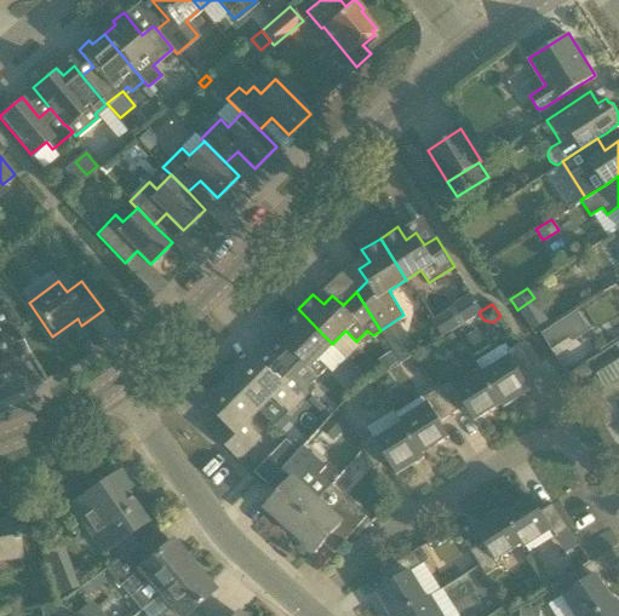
[(29,355),(10,322),(0,305),(0,373),(10,369),(7,366),(18,362),(17,361),(29,355)]
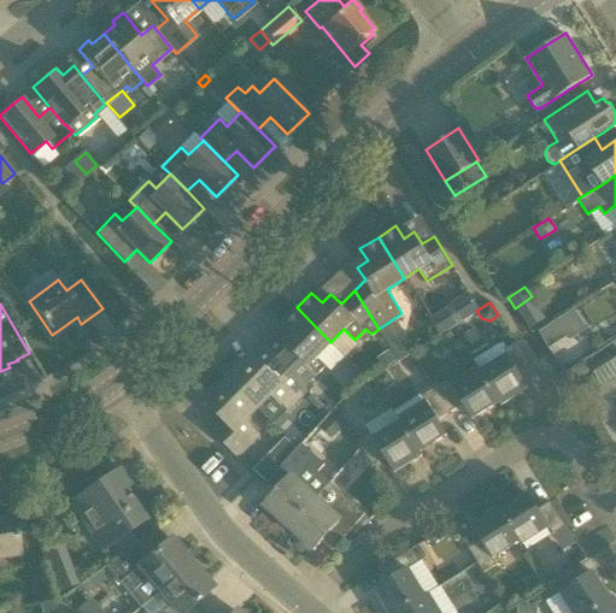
[(294,354),(283,364),(304,384),(326,364),(317,355),(330,342),(297,307),(281,323),(292,332),(282,342),(294,354)]
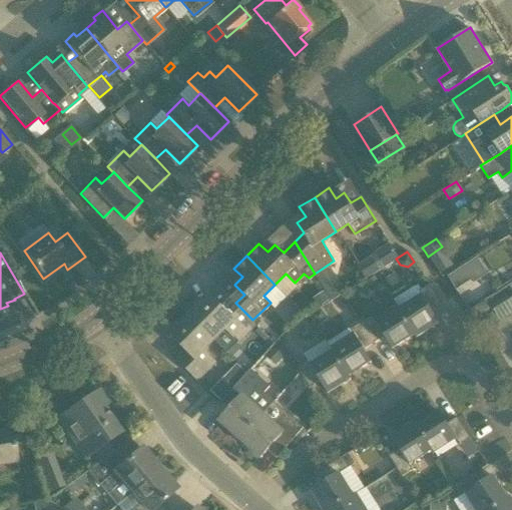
[(358,264),(365,276),(376,269),(369,257),(358,264)]
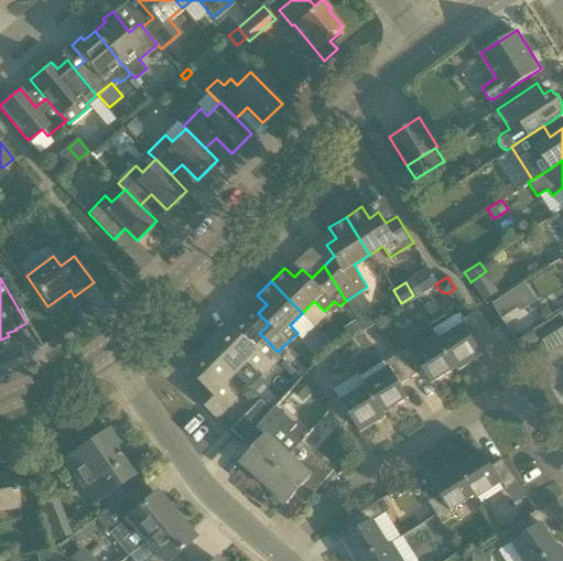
[(411,302),(403,308),(409,316),(417,311),(411,302)]
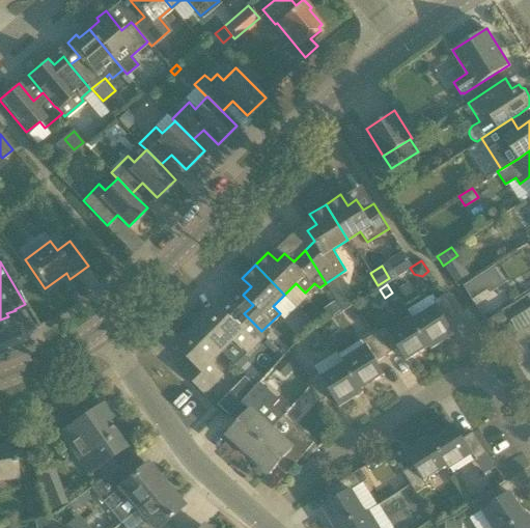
[(356,300),(347,287),(334,296),(342,309),(356,300)]
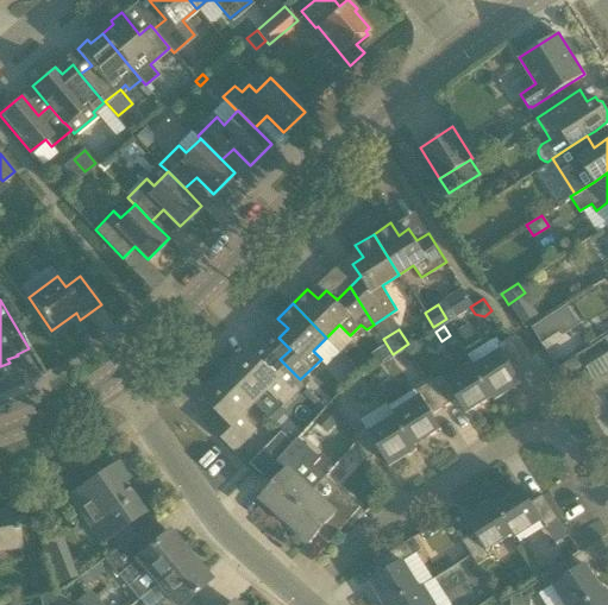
[(524,359),(506,331),(496,336),(467,355),(471,363),(471,364),(491,395),(493,398),(521,382),(512,367),(524,359)]
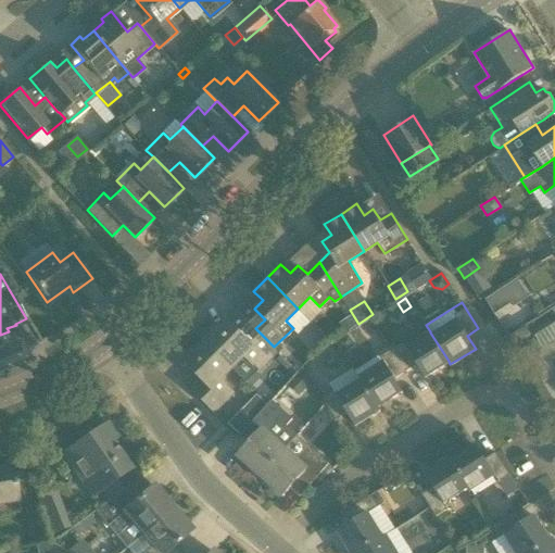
[(345,331),(357,323),(351,313),(339,322),(345,331)]
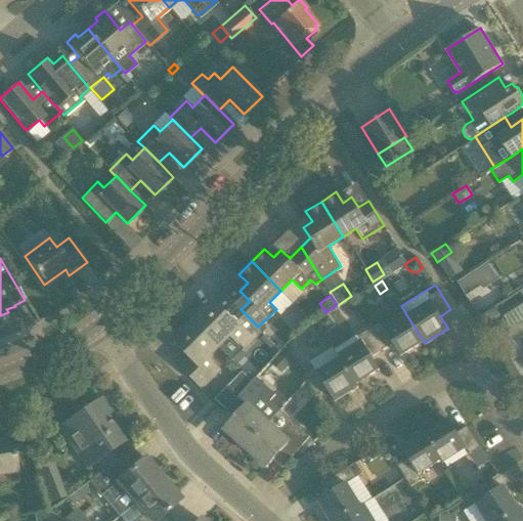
[(213,300),(193,319),(219,345),(230,334),(245,347),(261,330),(258,327),(241,309),(231,319),(213,300)]
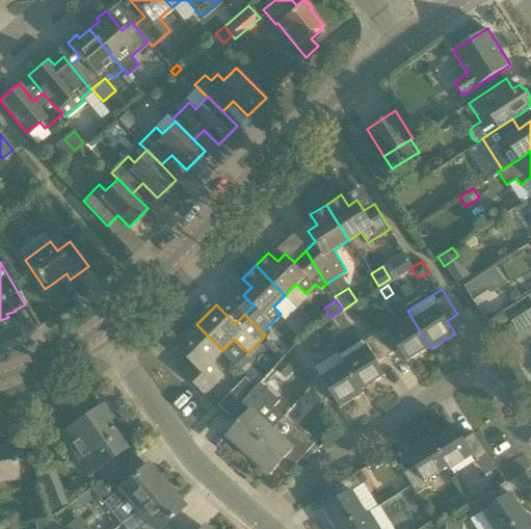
[(495,332),(509,322),(502,311),(487,320),(495,332)]
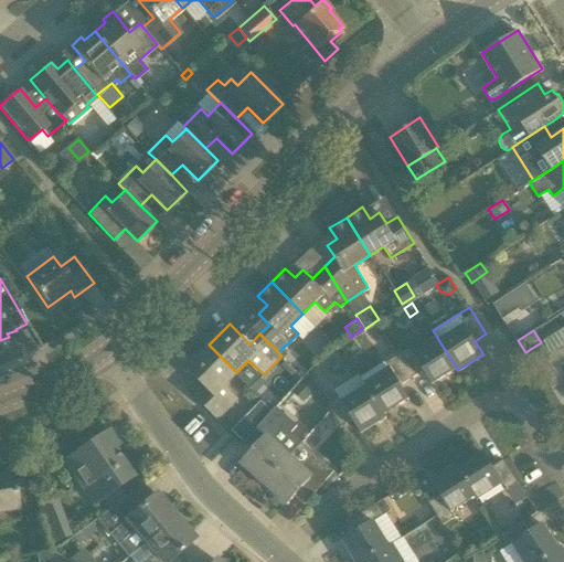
[(431,382),(456,367),(437,338),(413,352),(408,347),(397,353),(412,377),(423,369),(431,382)]
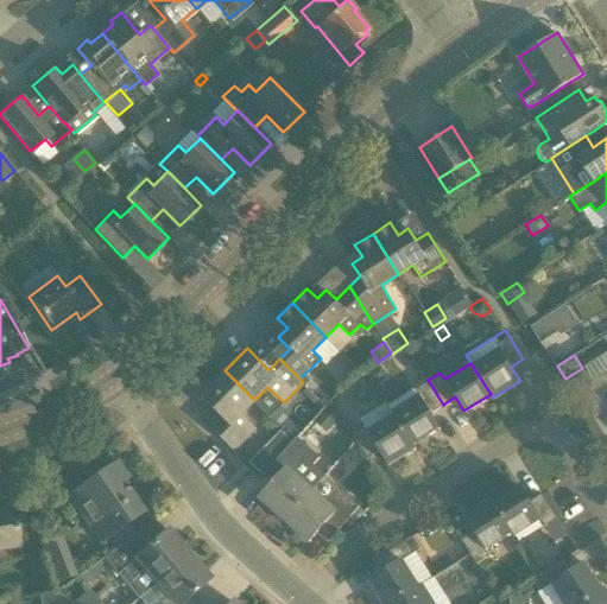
[(380,364),(370,372),(375,382),(387,375),(380,364)]
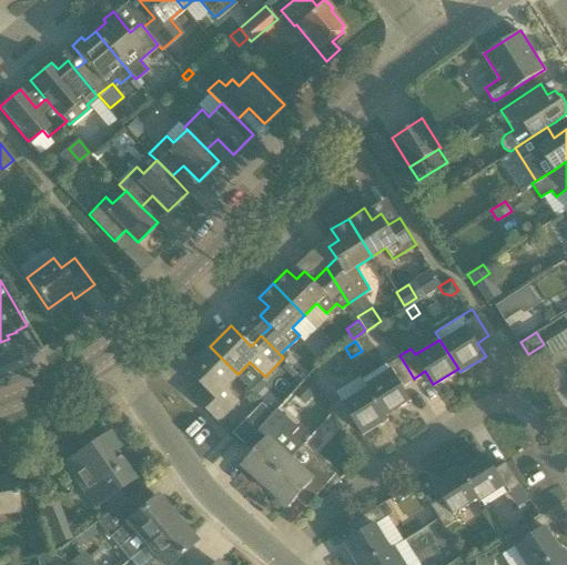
[(552,383),(559,379),(566,390),(566,345),(554,354),(548,346),(534,355),(552,383)]
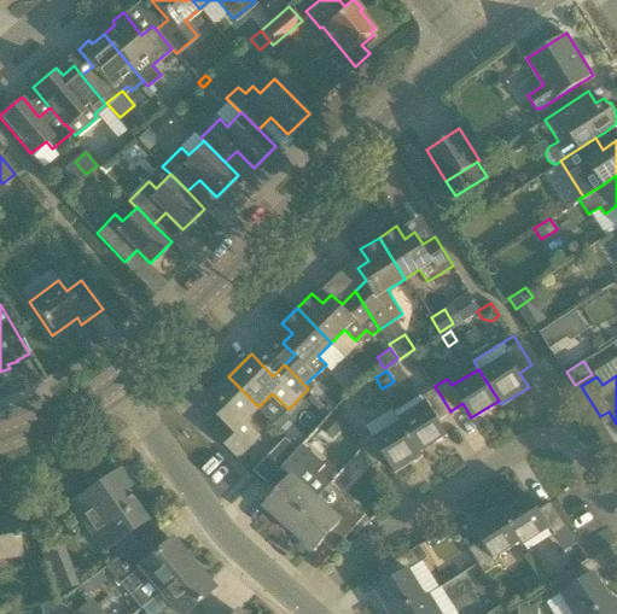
[(238,456),(238,455),(260,433),(246,420),(258,407),(228,376),(204,401),(225,421),(214,432),(238,456)]
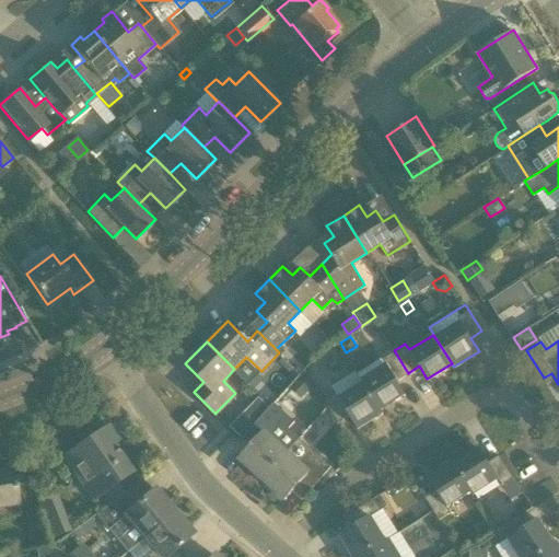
[(363,382),(381,408),(405,393),(397,380),(408,373),(394,350),(391,352),(383,358),(382,358),(381,358),(386,368),(363,382)]
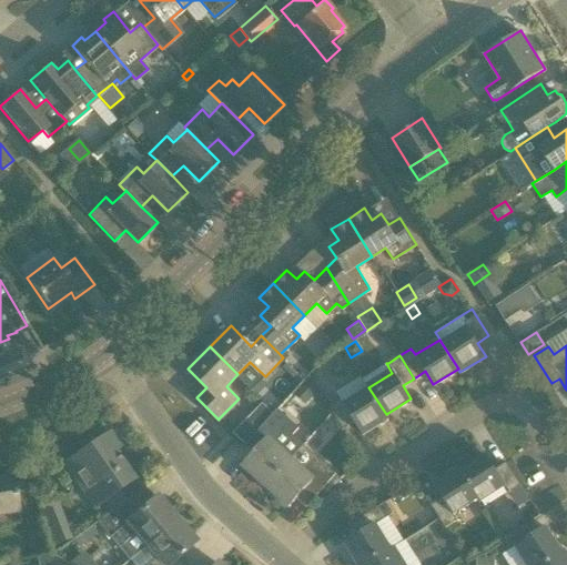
[(304,402),(317,389),(309,375),(293,392),(304,402)]
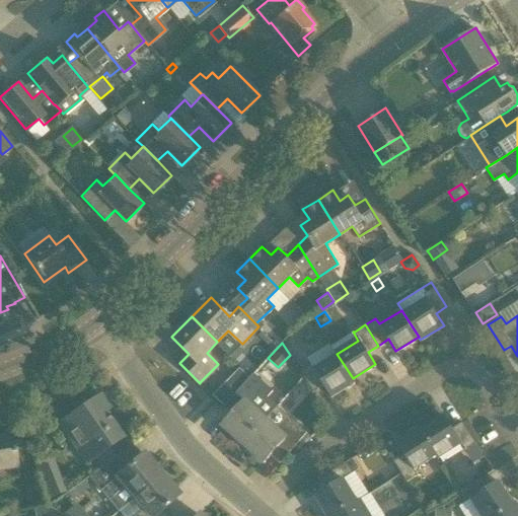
[(355,381),(353,378),(331,345),(330,346),(337,356),(314,369),(311,364),(300,370),(313,390),(323,384),(330,396),(355,381)]
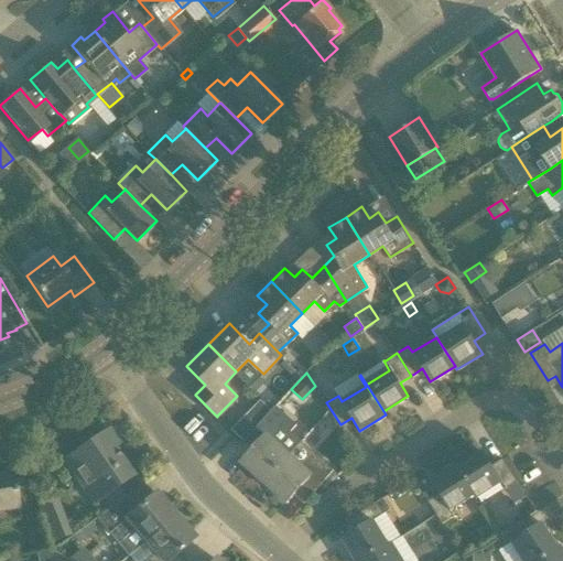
[(241,462),(263,482),(288,455),(277,445),(296,423),(274,405),(258,423),(244,440),(242,440),(252,449),(241,462)]
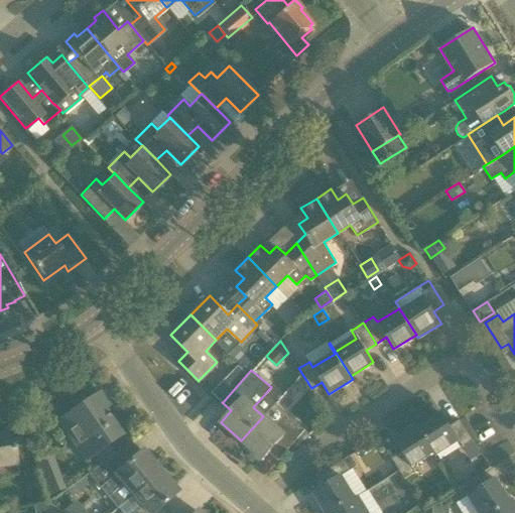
[(226,377),(212,391),(223,402),(236,387),(226,377)]
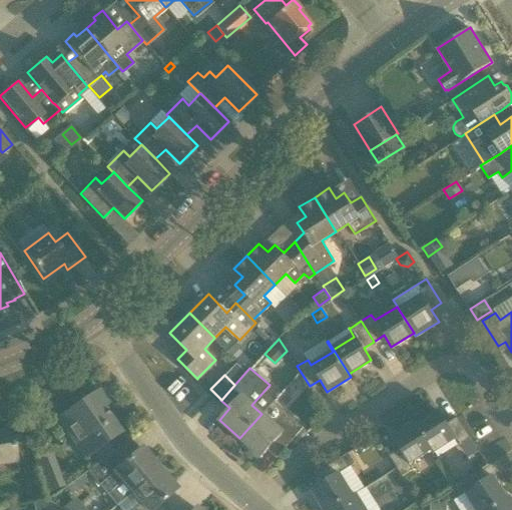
[(94,449),(106,440),(120,431),(102,405),(107,402),(98,389),(57,417),(70,435),(79,429),(86,439),(94,449)]
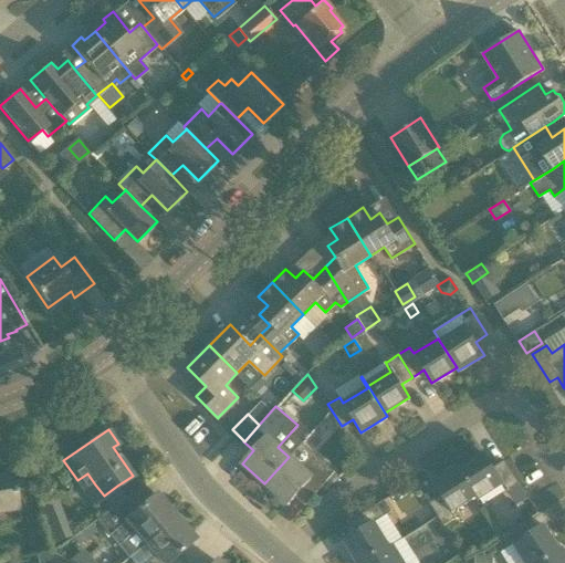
[(334,471),(302,441),(289,457),(264,483),(286,503),(294,496),(304,504),(334,471)]
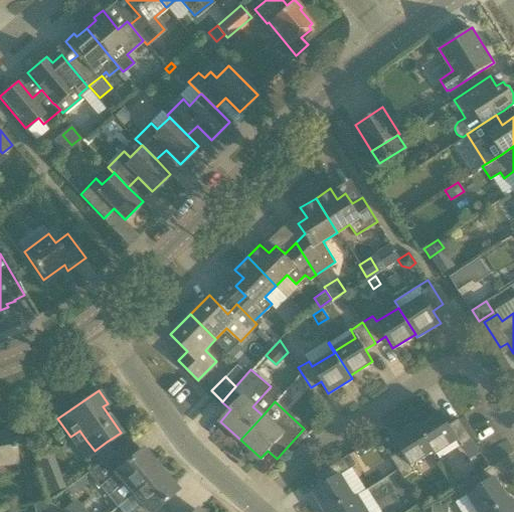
[(418,425),(434,451),(436,454),(459,439),(462,444),(471,438),(459,417),(448,423),(441,411),(418,425)]
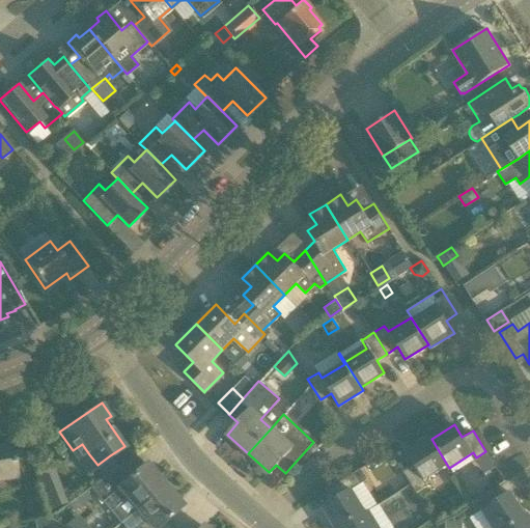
[(447,465),(431,439),(429,436),(406,451),(413,464),(402,470),(415,491),(426,484),(423,479),(447,465)]
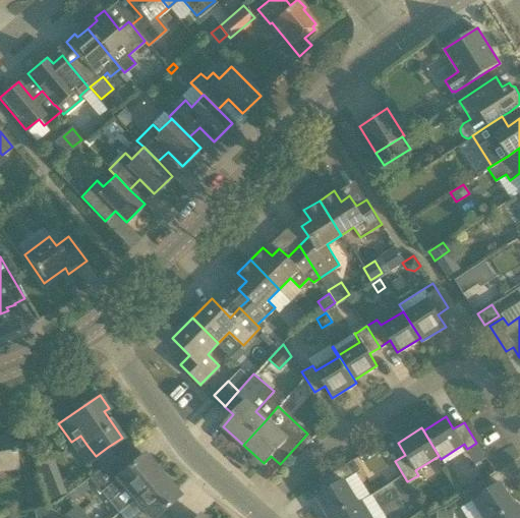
[(0,468),(15,466),(10,436),(6,437),(6,435),(0,436),(0,468)]
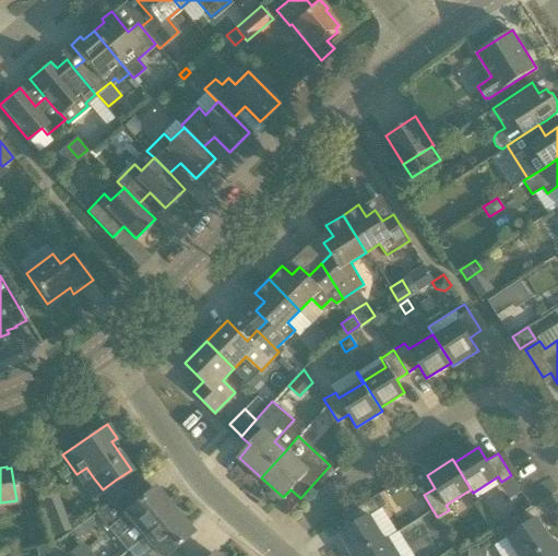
[(153,486),(130,507),(119,494),(94,512),(126,549),(142,535),(173,509),(153,486)]
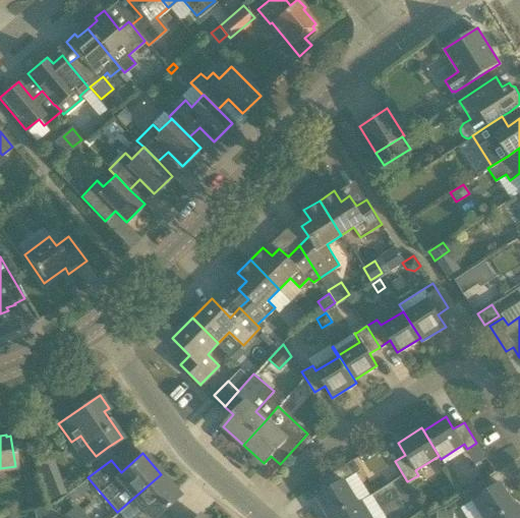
[(54,459),(38,463),(48,496),(63,491),(54,459)]
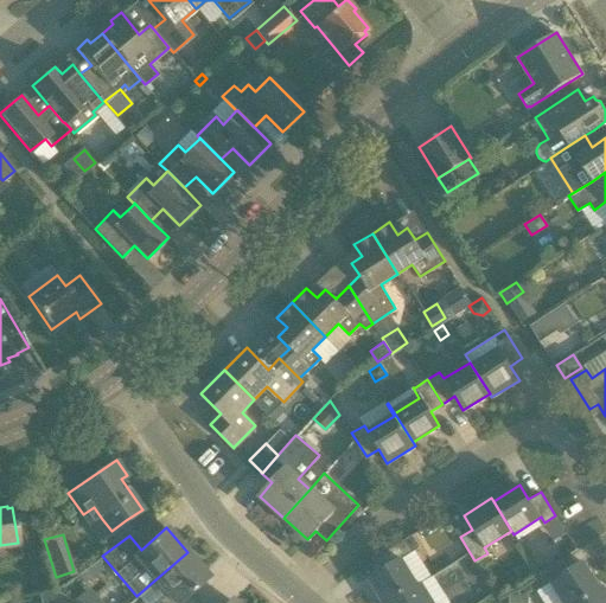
[(383,602),(388,602),(420,584),(420,583),(429,577),(413,551),(419,546),(412,534),(375,557),(382,569),(368,578),(383,602)]
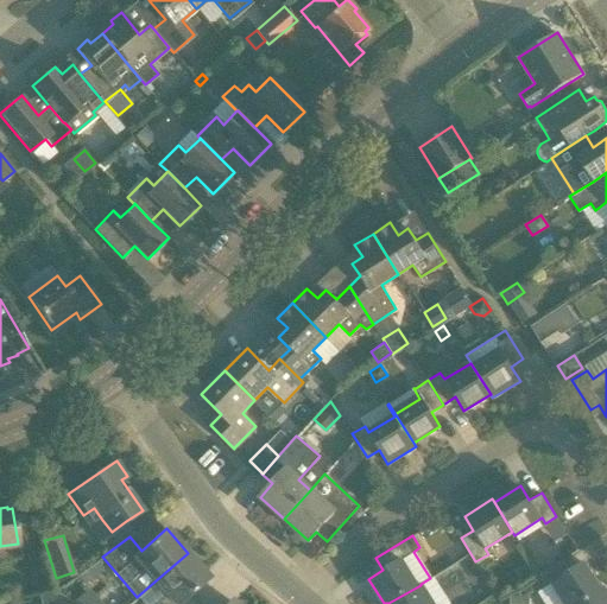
[(152,603),(187,603),(183,599),(208,577),(188,553),(155,582),(165,593),(152,603)]
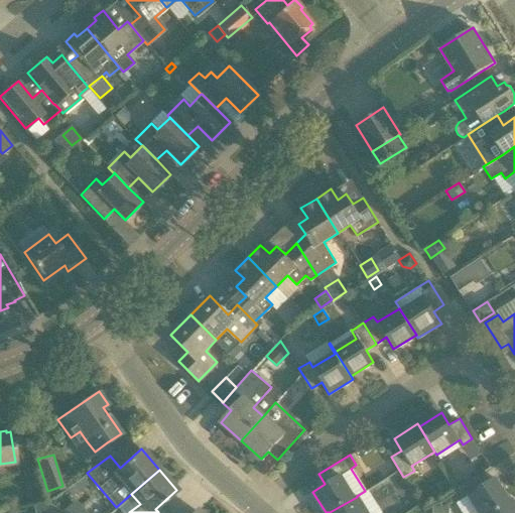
[(480,512),(487,512),(509,500),(495,477),(483,485),(477,475),(456,488),(463,498),(469,495),(480,512)]
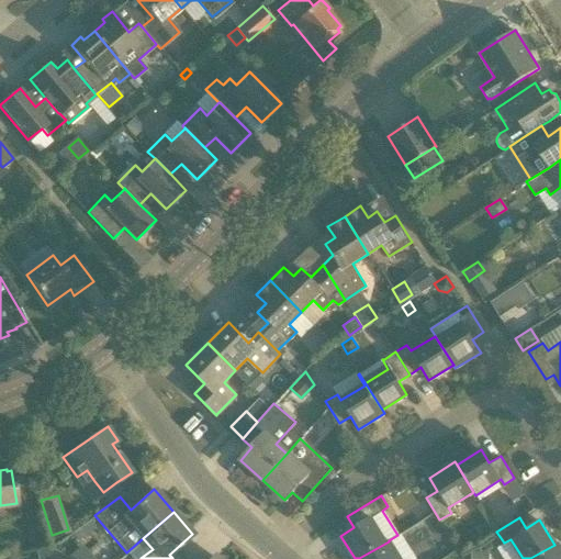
[(90,518),(71,532),(77,538),(94,526),(90,518)]
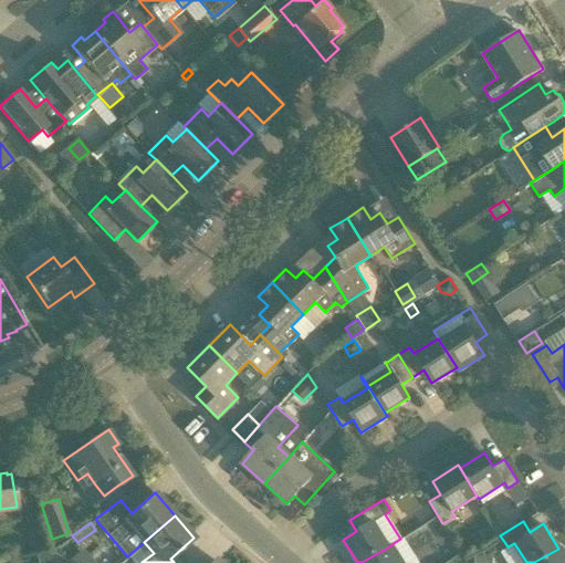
[(403,562),(391,545),(362,562),(403,562)]
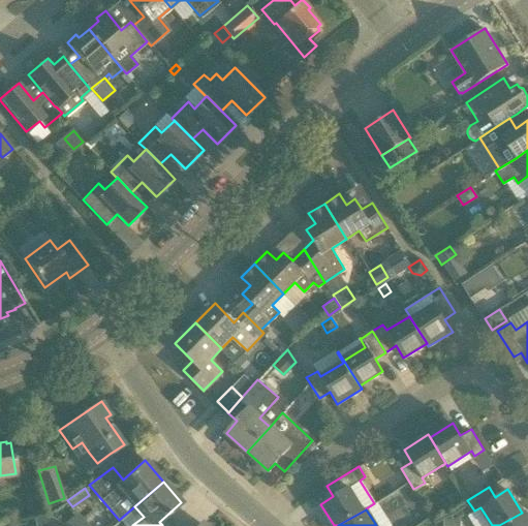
[(522,513),(499,525),(527,525),(527,516),(525,511),(522,513)]
